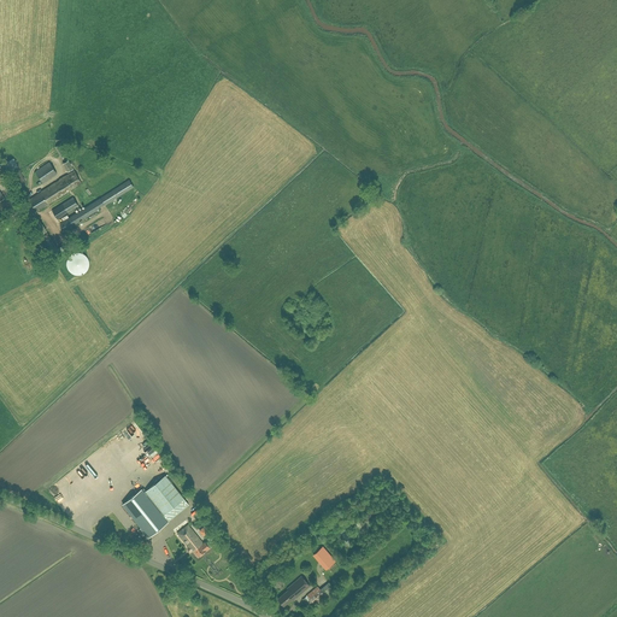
[(62,157),(66,154),(60,144),(56,146),(62,157)]
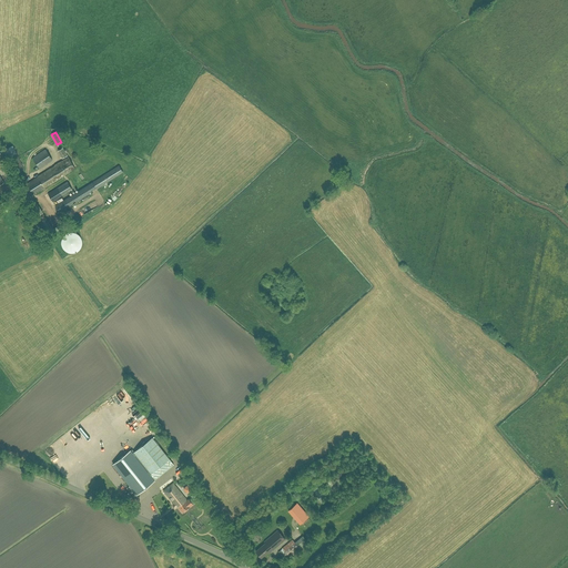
[(17,173),(23,170),(12,145),(6,149),(17,173)]
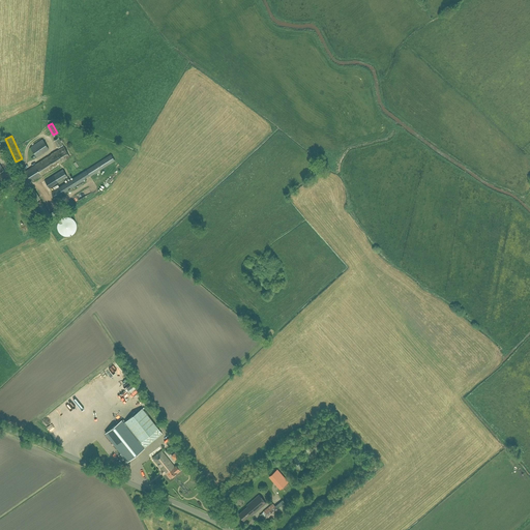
[(54,140),(58,148),(63,145),(59,138),(54,140)]
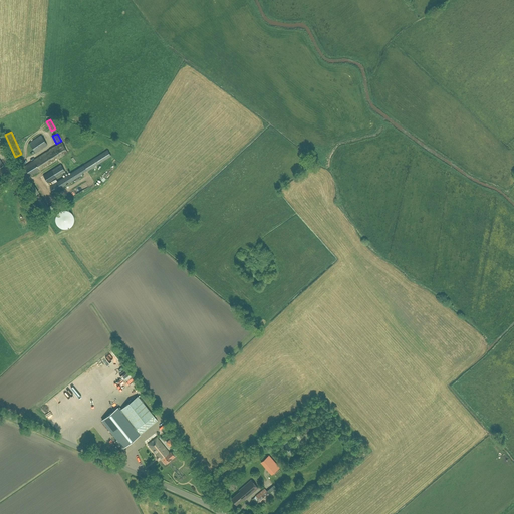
[(41,135),(29,143),(35,152),(46,145),(47,144),(41,135)]
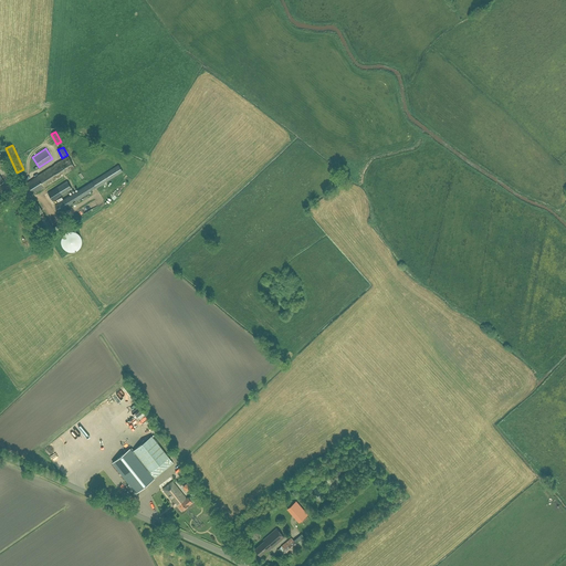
[(55,165),(27,182),(33,194),(74,167),(69,157),(59,163),(54,165),(55,165)]
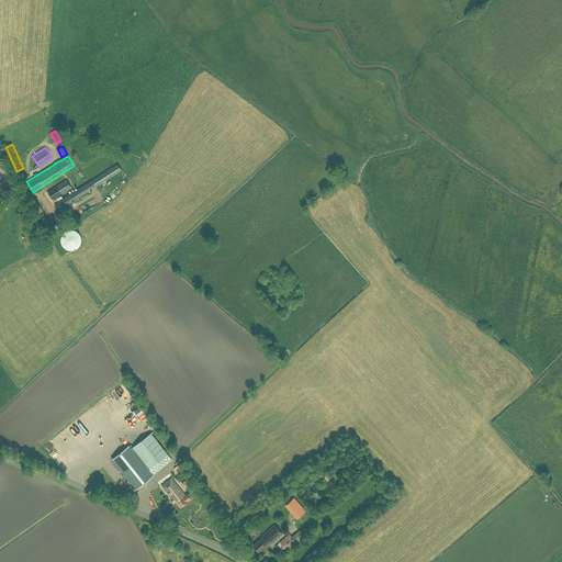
[(117,164),(91,180),(96,187),(122,170),(117,164)]
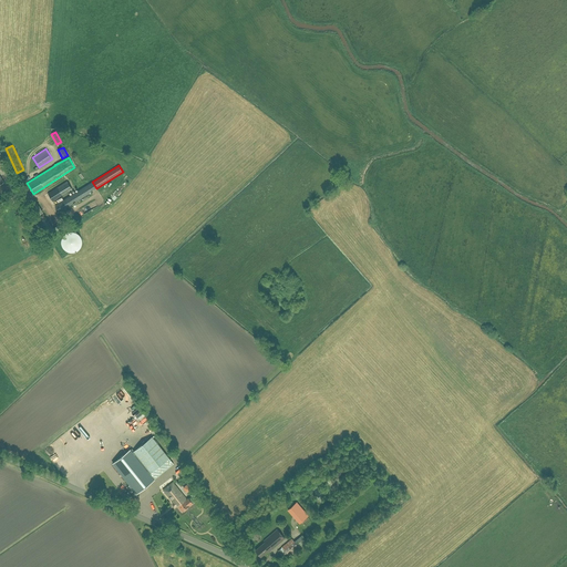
[(66,181),(48,193),(53,200),(72,188),(66,181)]
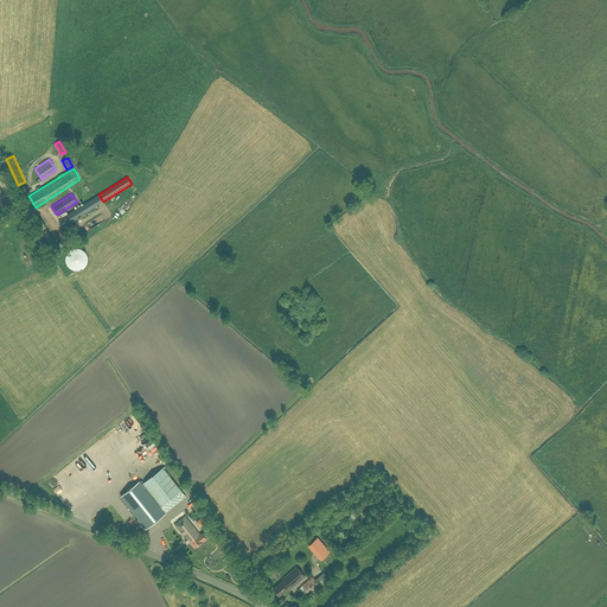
[(93,198),(59,219),(64,227),(97,205),(93,198)]
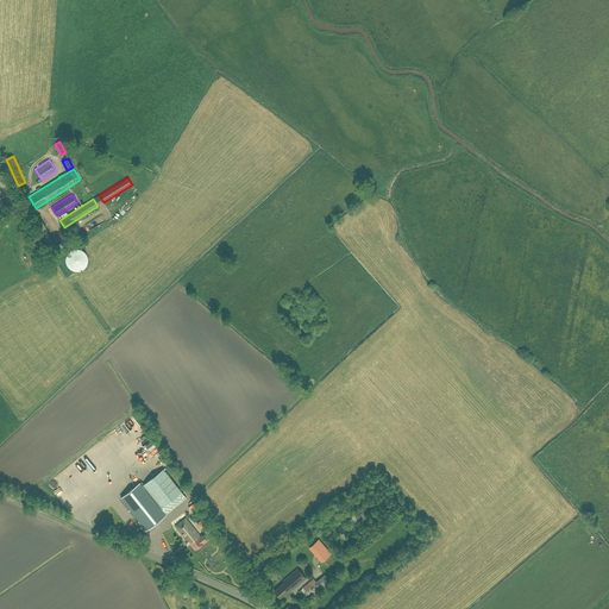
[(88,262),(88,259),(88,258),(87,256),(86,253),(85,252),(83,251),(81,250),(79,249),(76,249),(75,249),(73,250),(70,251),(69,252),(68,253),(67,256),(66,258),(66,259),(66,262),(67,264),(68,267),(69,268),(70,269),(73,270),(75,271),(76,271),(79,271),(81,270),(83,269),(85,268),(86,267),(87,264),(88,262)]
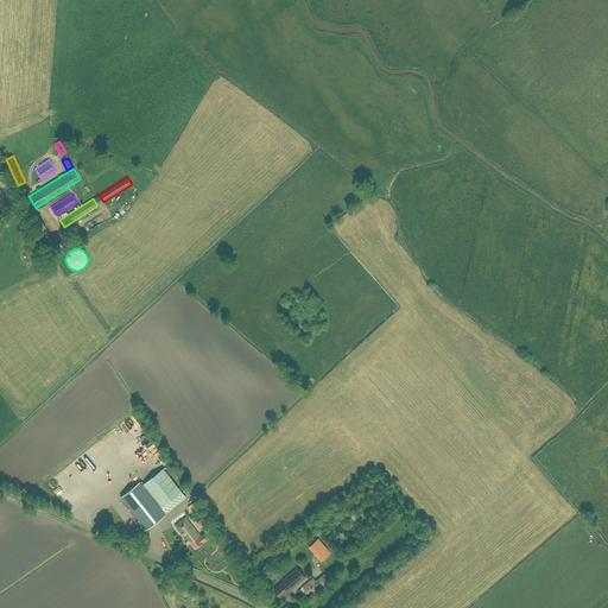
[(124,436),(128,444),(134,441),(130,432),(124,436)]
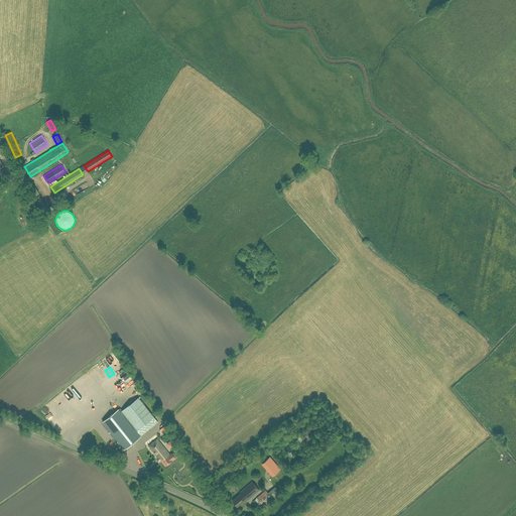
[(91,383),(96,390),(101,385),(95,379),(91,383)]
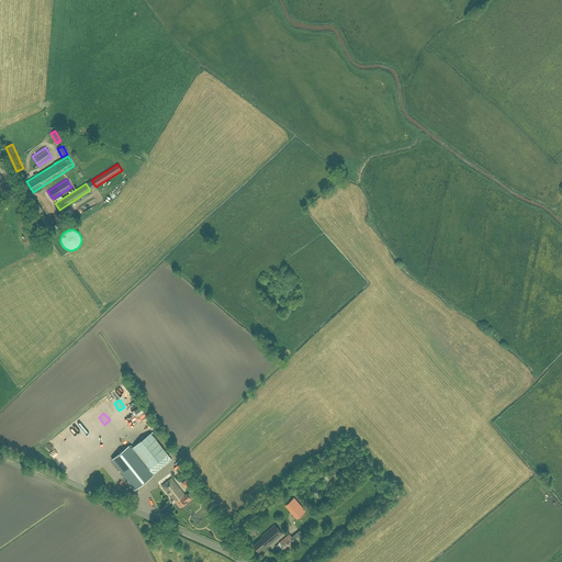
[(153,475),(148,470),(163,458),(167,463),(172,459),(150,433),(131,448),(128,445),(112,459),(135,489),(153,475)]
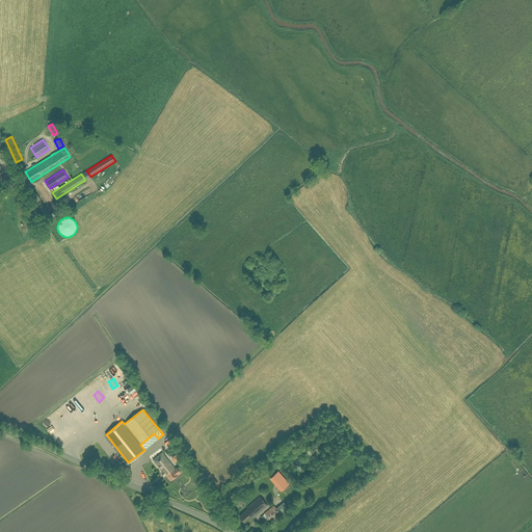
[(104,444),(102,445),(111,457),(113,455),(104,444)]
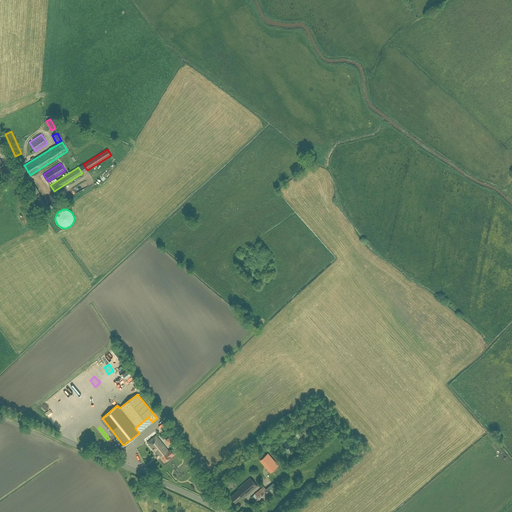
[(168,451),(156,435),(147,442),(157,454),(158,454),(164,462),(171,456),(174,454),(170,449),(168,451)]
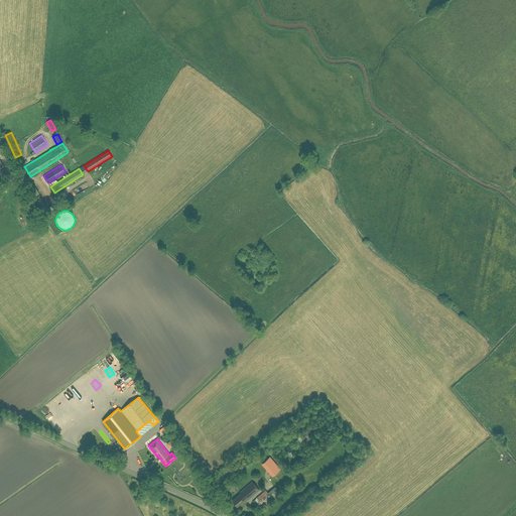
[(269,457),(261,464),(272,477),(280,470),(269,457)]
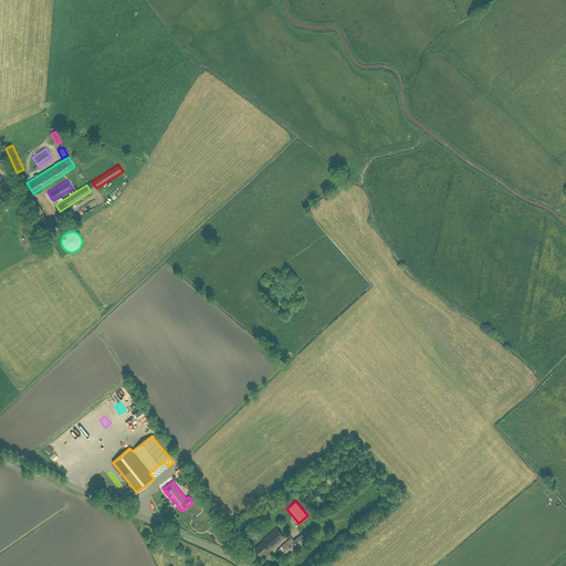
[(253,540),(254,538),(257,541),(259,538),(258,536),(260,534),(254,525),(248,531),(253,540)]
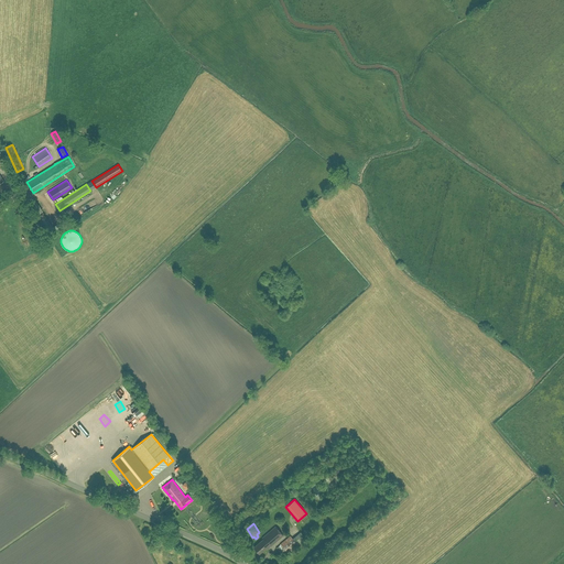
[(283,535),(275,527),(262,538),(263,539),(253,548),(259,553),(267,546),(268,548),(269,548),(270,545),(270,546),(283,535)]
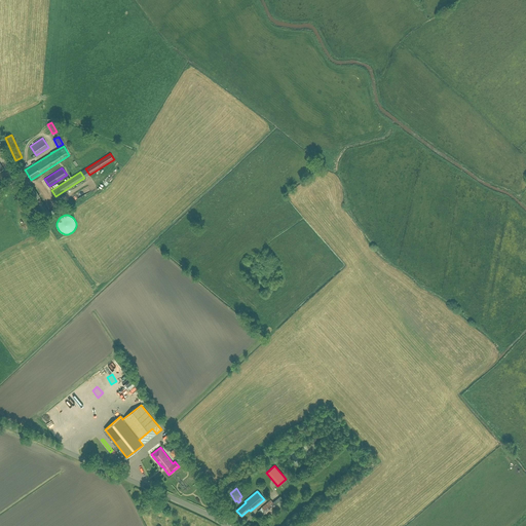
[(225,502),(232,498),(229,493),(222,498),(225,502)]
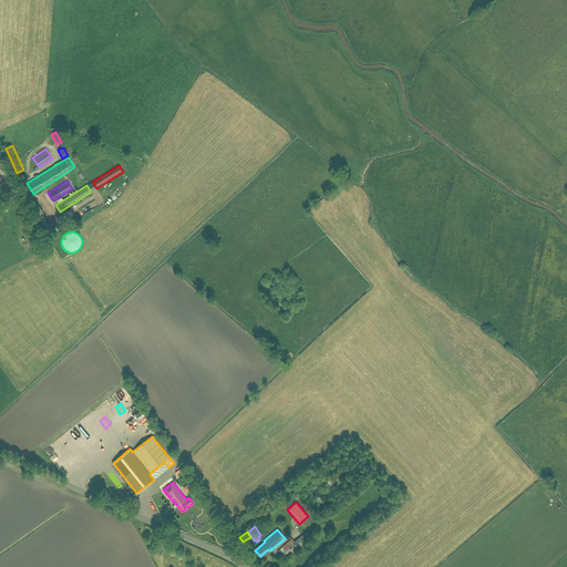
[(308,542),(302,535),(301,534),(294,540),(291,538),(277,549),(286,559),(299,548),(300,548),(308,542)]
